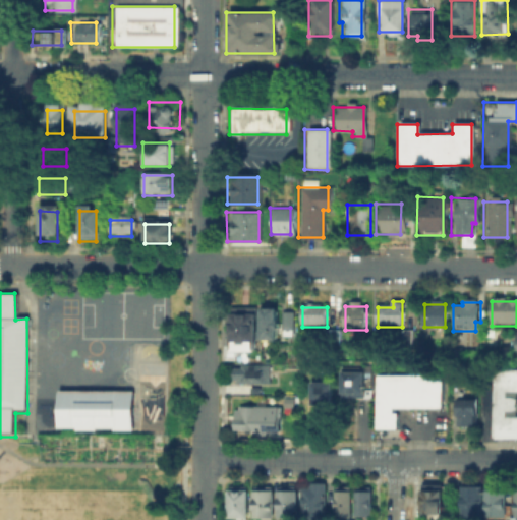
[(263,343),(263,311),(279,311),(279,343),(263,343)]
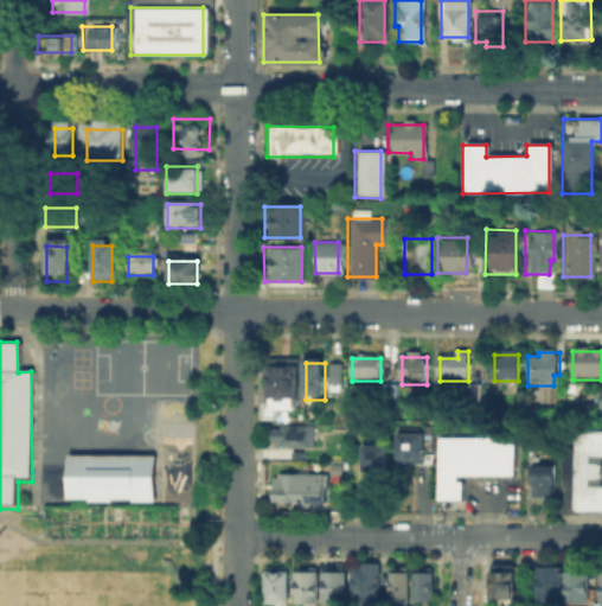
[(328,386),(328,367),(341,367),(341,386),(328,386)]
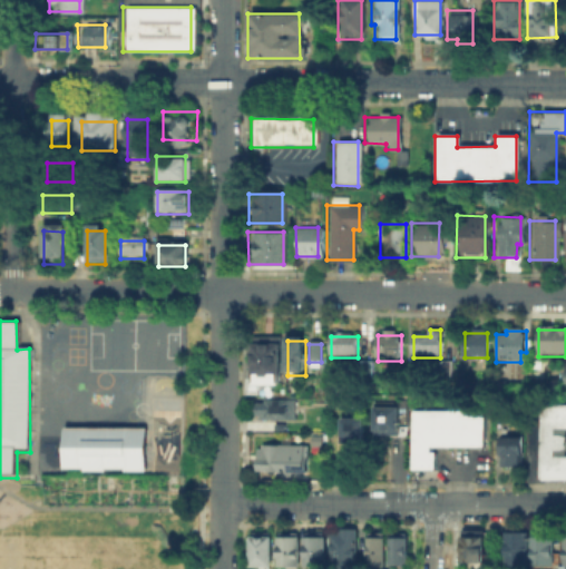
[(253,345),(279,345),(279,386),(263,386),(263,395),(252,395),(253,345)]
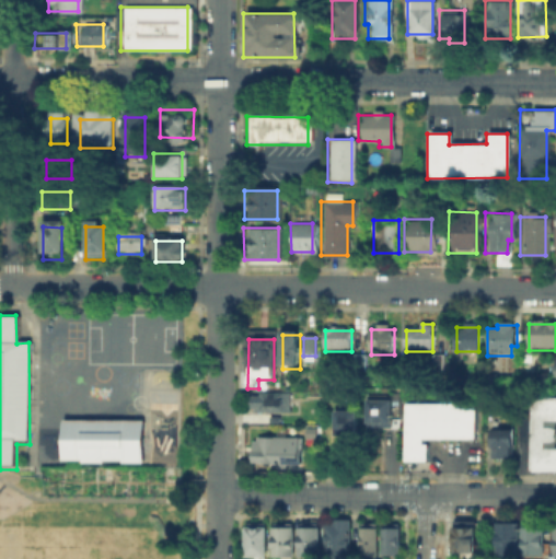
[(433,372),(433,358),(442,358),(442,372),(433,372)]
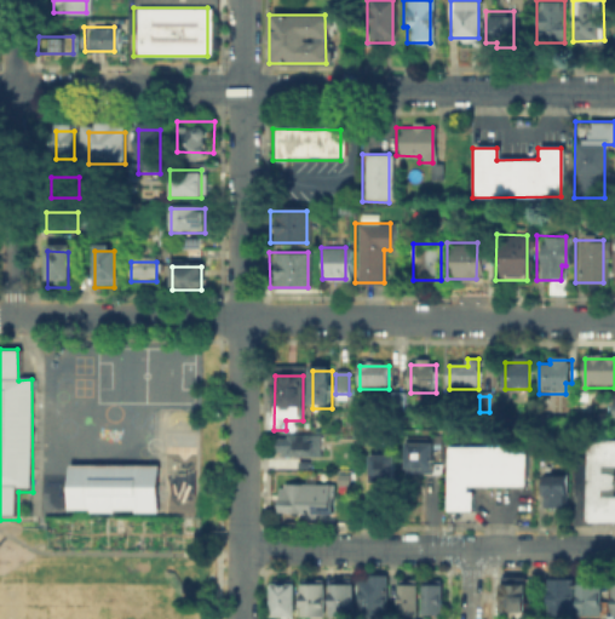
[(391,397),(403,397),(403,413),(391,412),(391,397)]
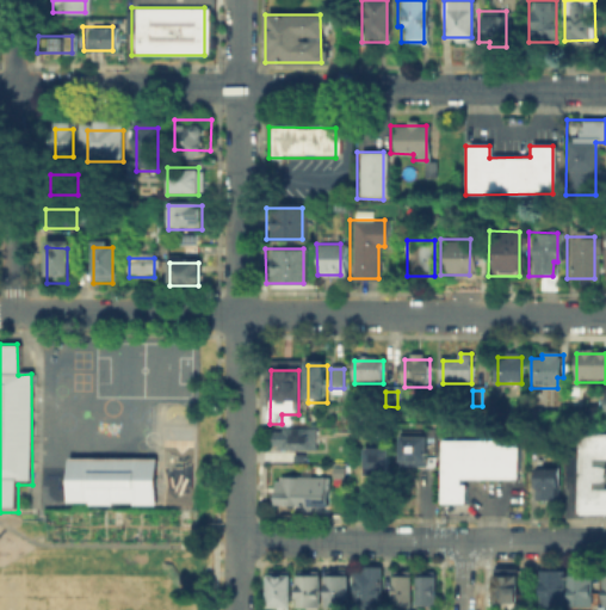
[(314,433),(314,453),(276,451),(276,433),(314,433)]
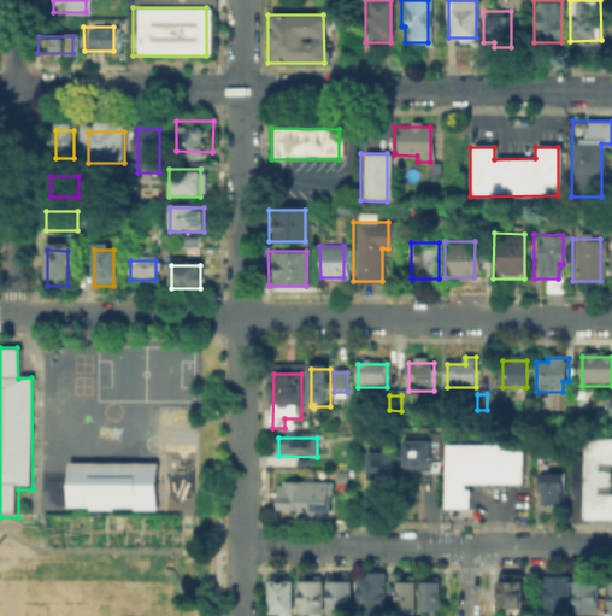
[(611,497),(610,497),(598,498),(596,491),(610,490),(610,474),(596,473),(596,465),(611,465),(611,440),(584,440),(581,521),(611,521),(611,497)]
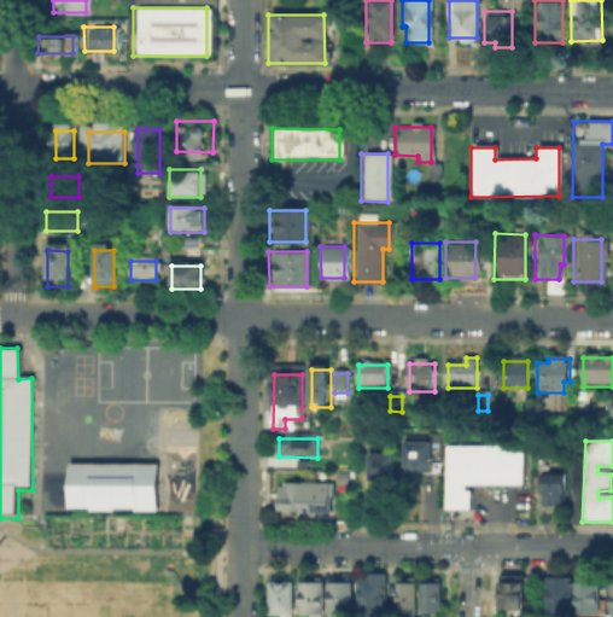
[(407,443),(431,443),(431,476),(407,476),(407,443)]
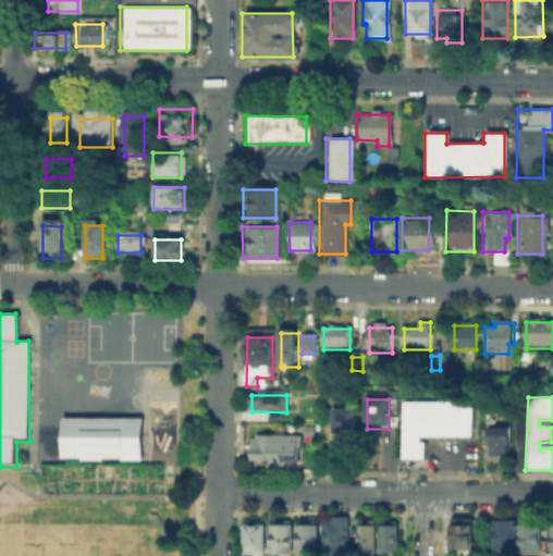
[(425,461),(402,460),(402,405),(471,405),(471,437),(425,437),(425,461)]
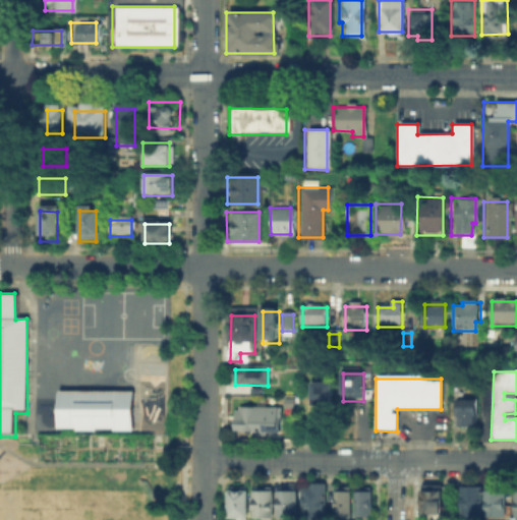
[(329,387),(328,406),(312,406),(312,387),(329,387)]
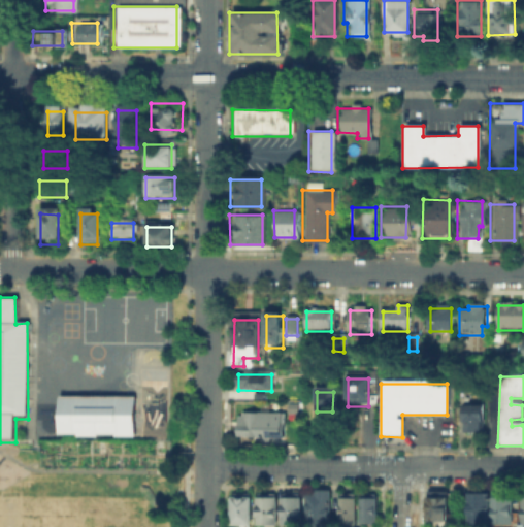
[(133,396),(132,437),(53,436),(53,396),(133,396)]
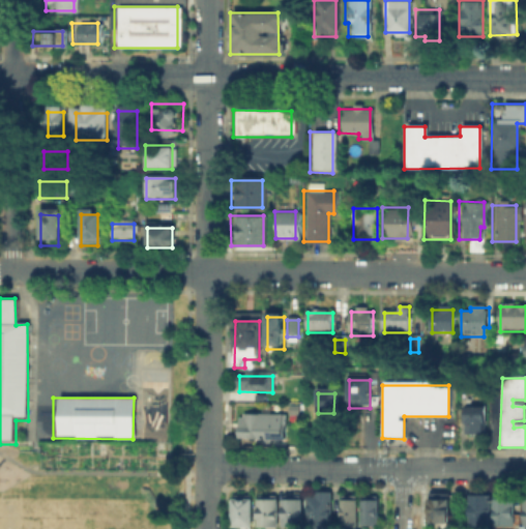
[(465,409),(481,409),(481,433),(465,433),(465,409)]
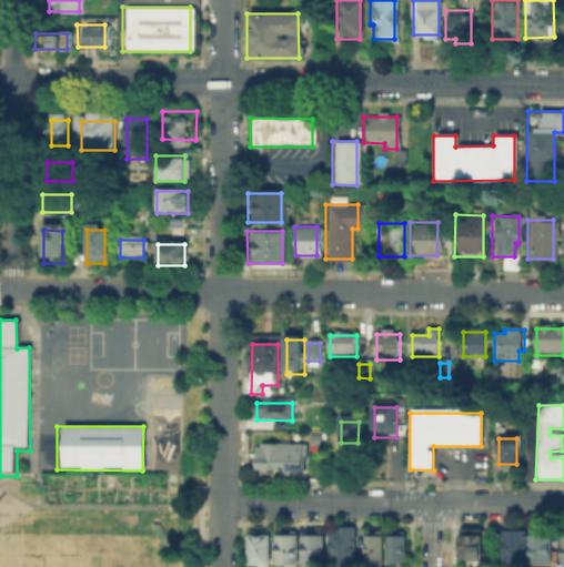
[(257,447),(303,447),(303,474),(257,474),(257,447)]
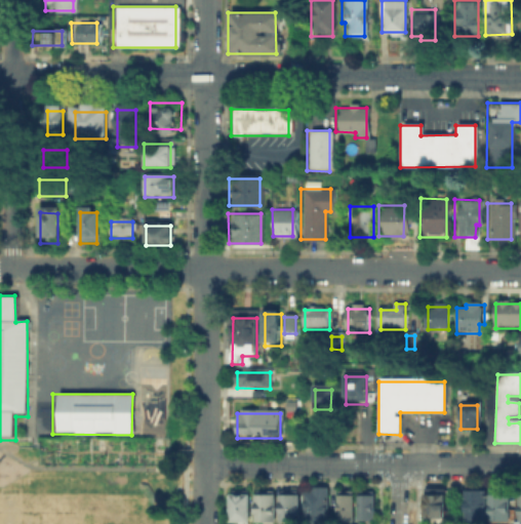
[(272,488),(272,523),(255,523),(256,488),(272,488)]
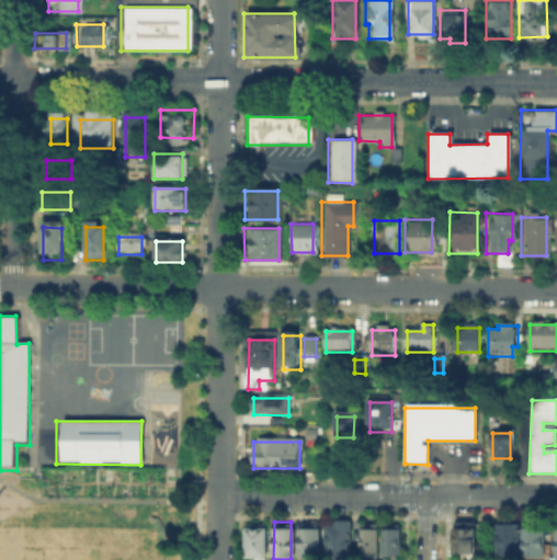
[(454,559),(455,524),(477,524),(477,559),(454,559)]
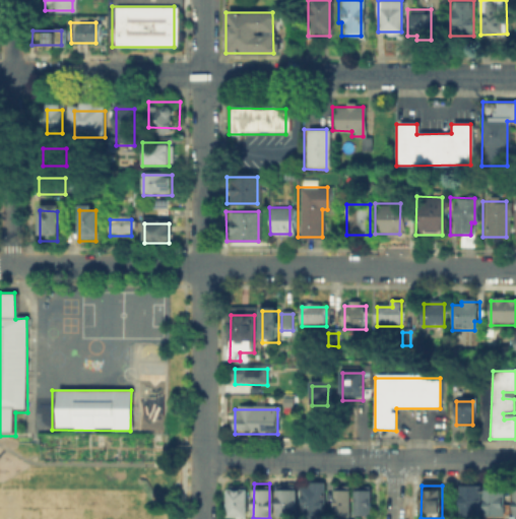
[(299,518),(299,488),(322,488),(321,518),(305,518),(299,518)]
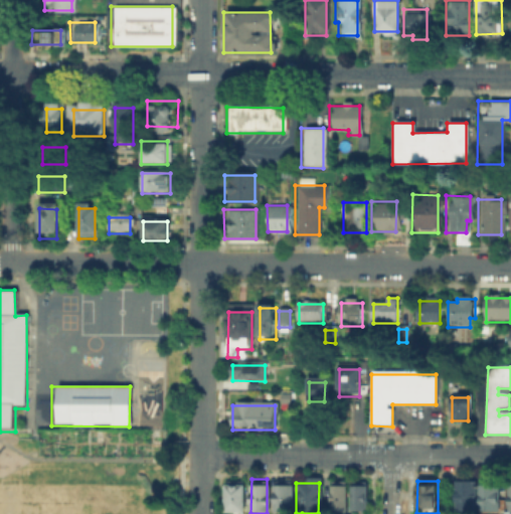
[(453,513),(453,483),(473,483),(472,513),(453,513)]
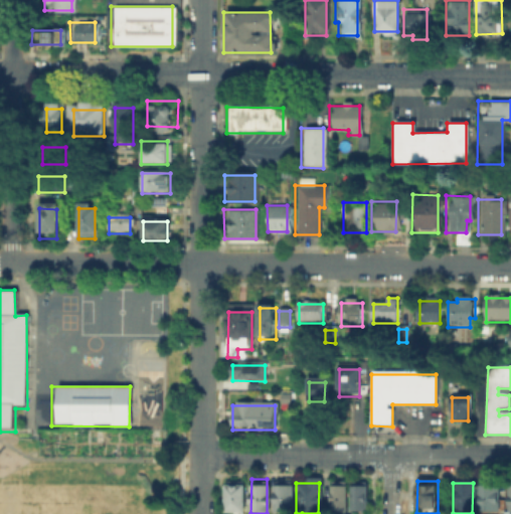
[(242,484),(242,513),(224,513),(224,484),(242,484)]
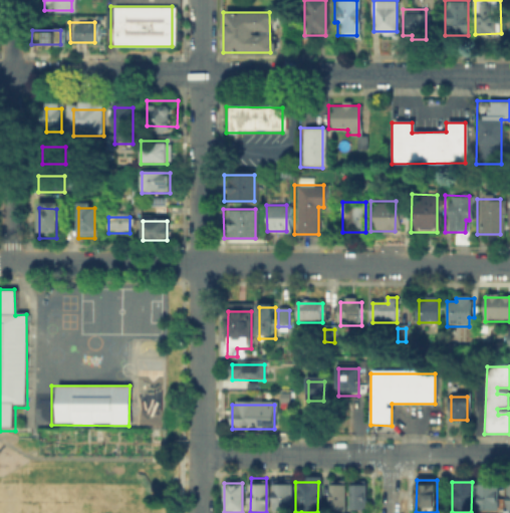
[(273,484),(290,484),(290,512),(273,512),(273,484)]
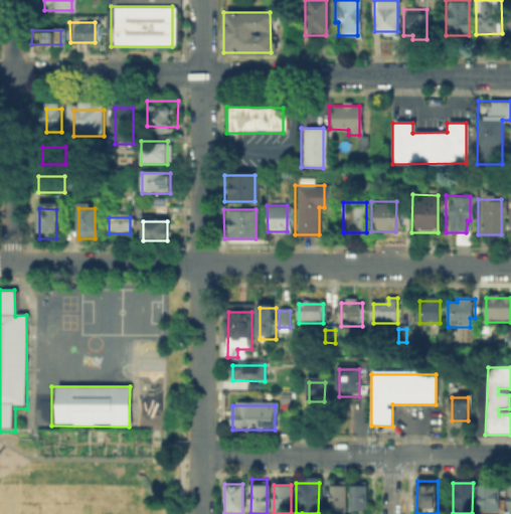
[(481,513),(481,485),(496,485),(496,513),(481,513)]
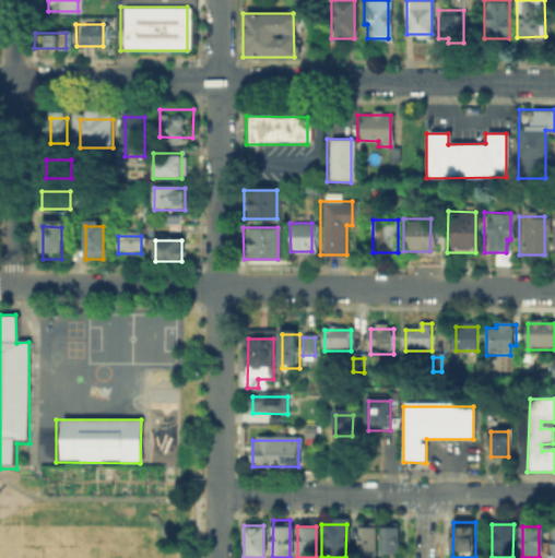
[(359,557),(359,529),(373,529),(373,557),(359,557)]
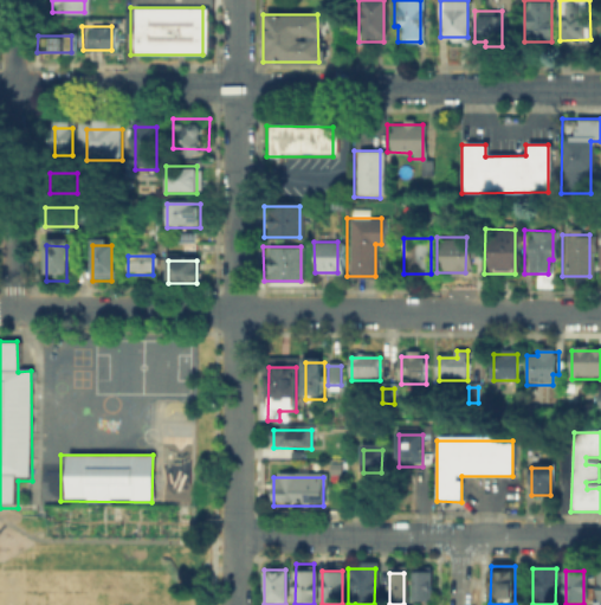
[(411,604),(411,574),(426,574),(426,604),(411,604)]
